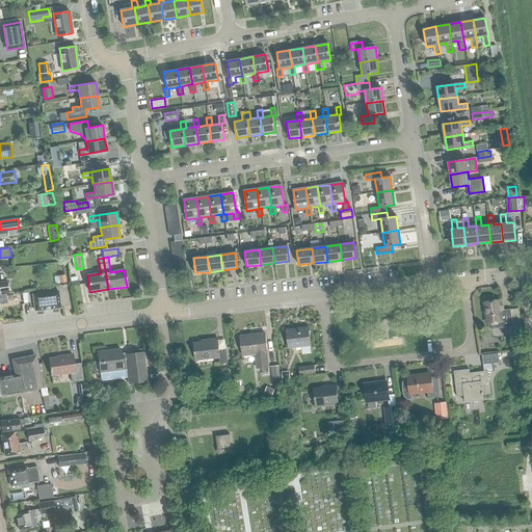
[(0,294),(9,293),(7,282),(0,283),(0,294)]
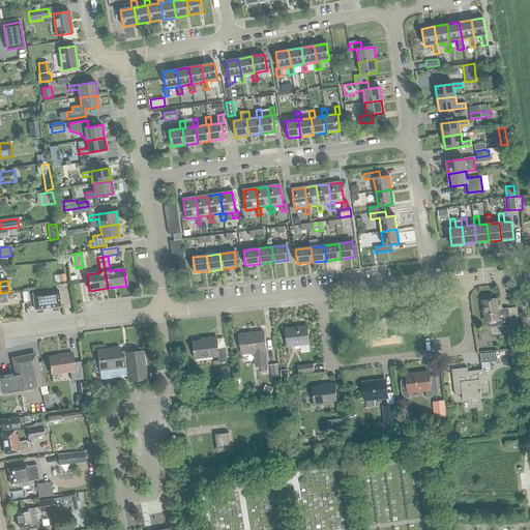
[(34,310),(60,306),(58,290),(32,294),(34,310)]
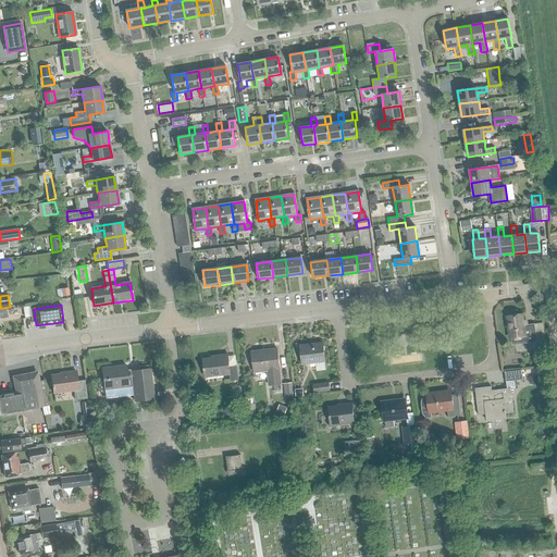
[(522,314),(506,317),(510,339),(511,344),(514,345),(521,343),(521,337),(525,337),(525,343),(527,344),(536,342),(533,324),(523,325),(522,314)]
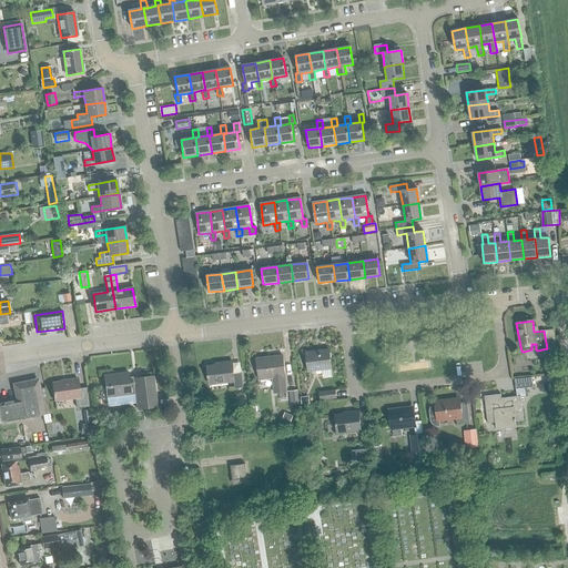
[(331,368),(328,351),(305,353),(307,372),(331,368)]
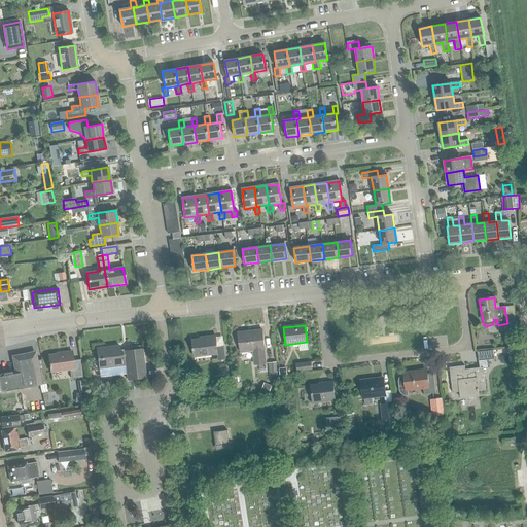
[(505,327),(507,340),(519,338),(516,325),(505,327)]
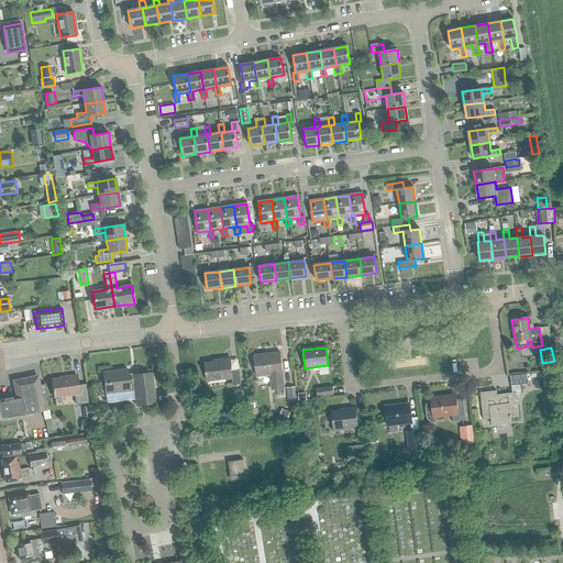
[(269,376),(272,390),(284,389),(279,353),(268,355),(268,357),(254,360),(256,377),(269,376)]
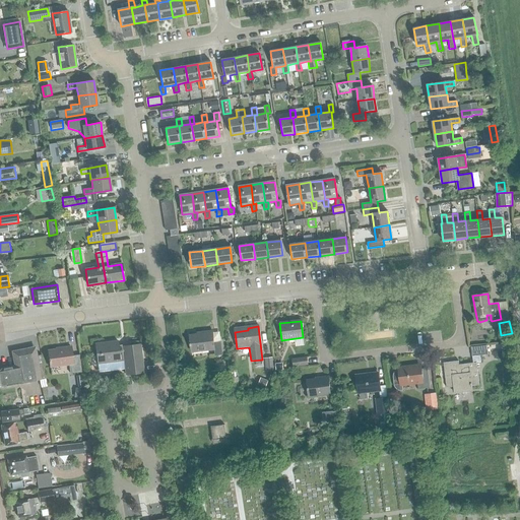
[(191,351),(213,349),(214,356),(221,355),(220,342),(213,342),(212,332),(202,333),(202,335),(189,336),(191,351)]
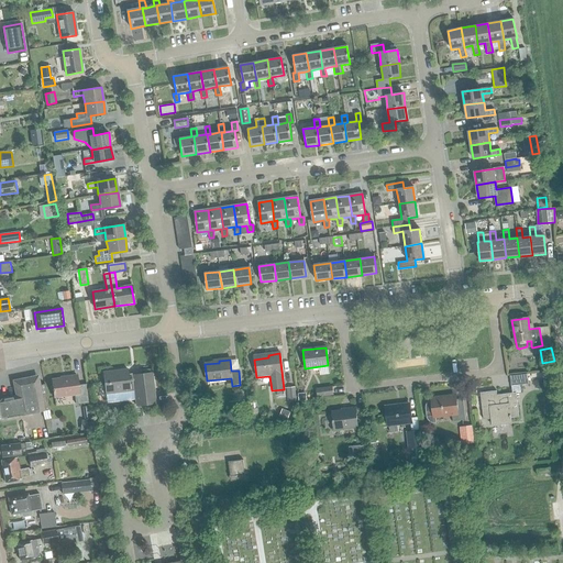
[(155,404),(152,374),(132,376),(132,377),(128,378),(127,371),(102,373),(106,394),(130,392),(130,390),(133,390),(135,406),(155,404)]
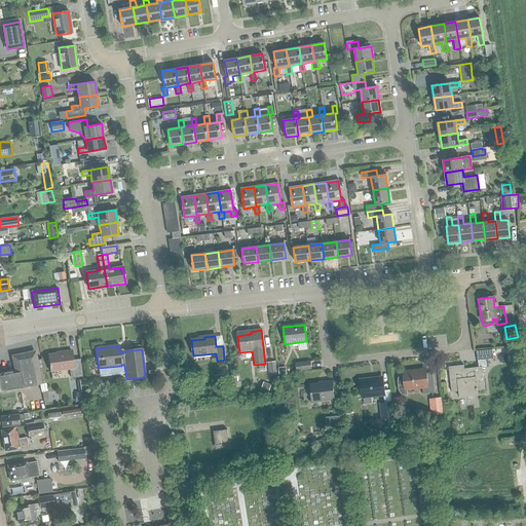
[(451,392),(458,391),(458,397),(478,395),(478,390),(484,390),(482,369),(486,368),(485,361),(493,360),(492,350),(477,352),(478,362),(479,368),(464,369),(463,366),(448,367),(451,392)]
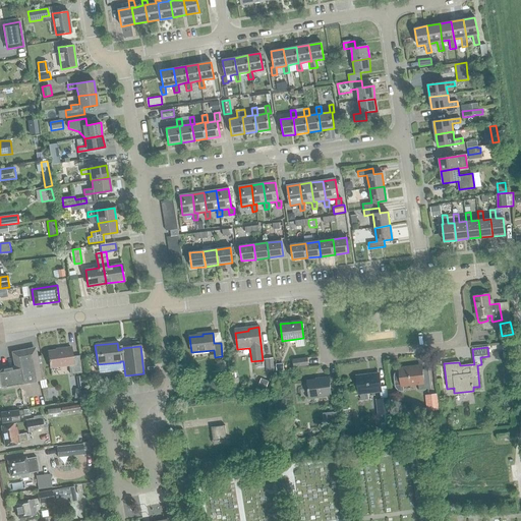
[(1,368),(0,368),(0,388),(5,388),(25,384),(25,383),(40,381),(45,380),(40,356),(38,357),(36,348),(11,353),(14,368),(6,369),(6,368),(2,369),(1,368)]
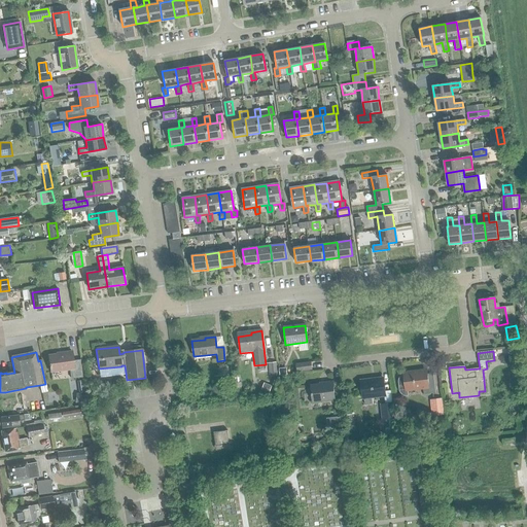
[(50,372),(69,370),(70,379),(81,378),(79,360),(72,361),(71,352),(63,353),(63,355),(48,356),(50,372)]
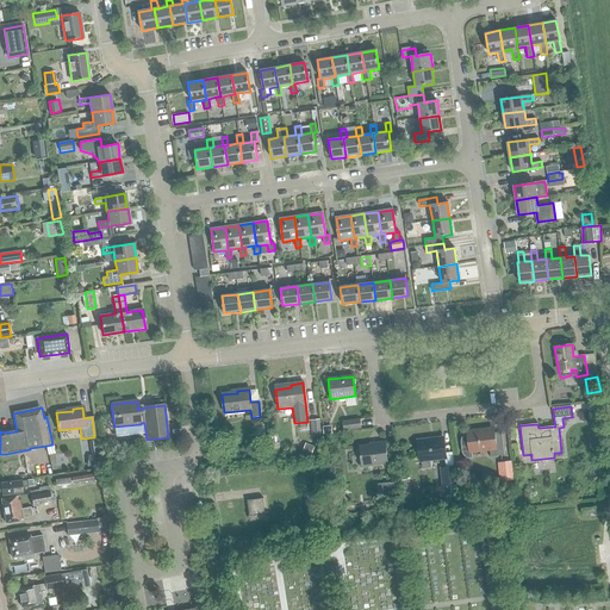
[(343,422),(343,430),(360,429),(360,421),(343,422)]
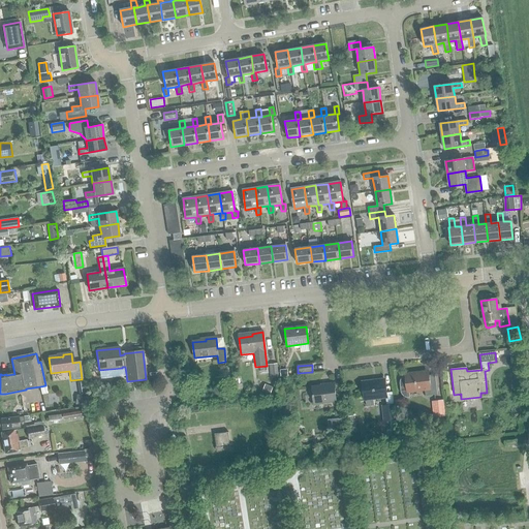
[(400,380),(400,383),(401,392),(401,394),(403,397),(406,398),(409,398),(410,398),(409,397),(409,392),(425,390),(426,396),(437,395),(436,381),(428,382),(428,376),(427,372),(406,374),(406,376),(404,376),(401,378),(400,380)]
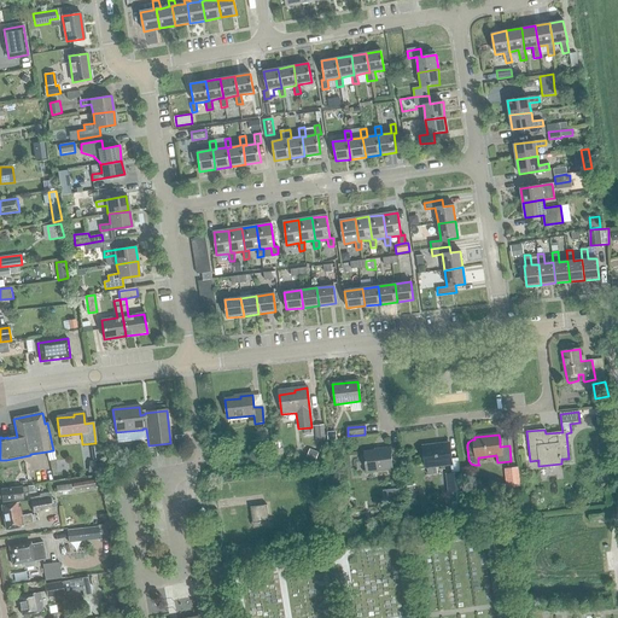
[(449,445),(426,448),(429,467),(426,467),(427,476),(437,474),(436,466),(450,465),(452,465),(450,459),(449,445)]
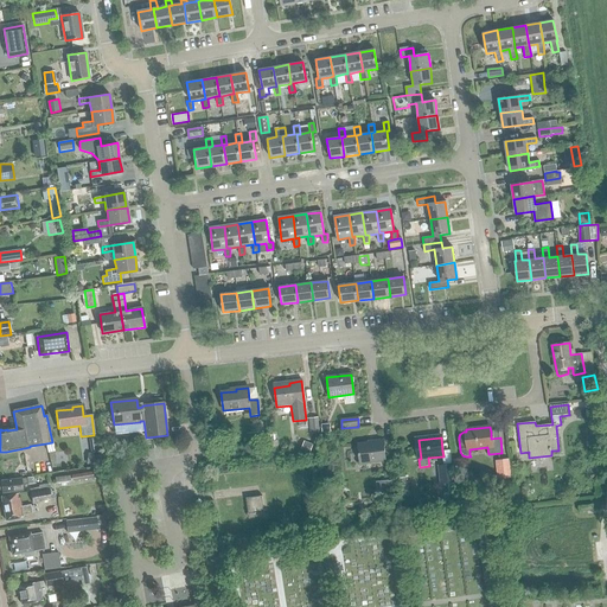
[(358,443),(360,464),(385,461),(383,440),(375,441),(375,442),(358,443)]
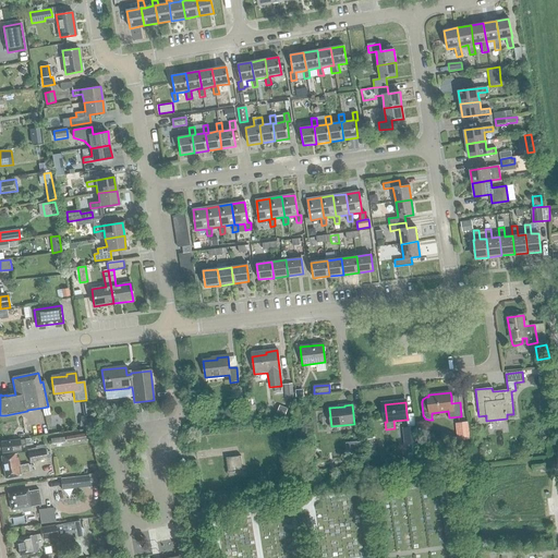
[(83,416),(82,427),(89,428),(91,417),(83,416)]
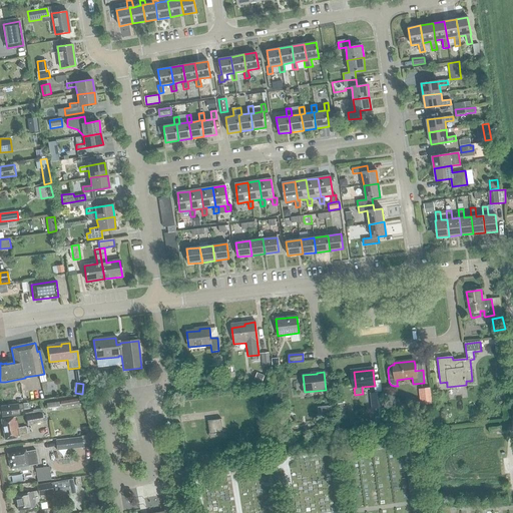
[(419,390),(421,405),(432,404),(431,388),(419,390)]
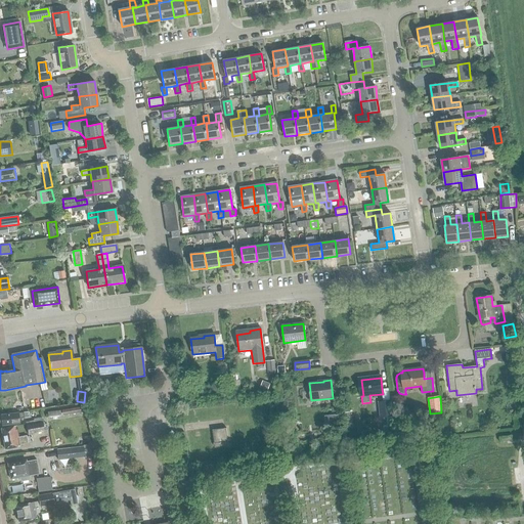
[(61,410),(62,416),(88,411),(87,406),(61,410)]
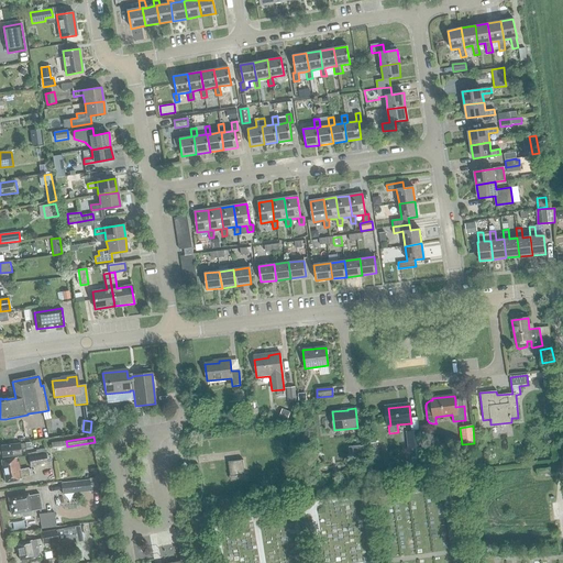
[(30,443),(19,444),(1,446),(0,446),(0,453),(2,454),(2,457),(20,455),(22,454),(21,450),(31,449),(30,443)]
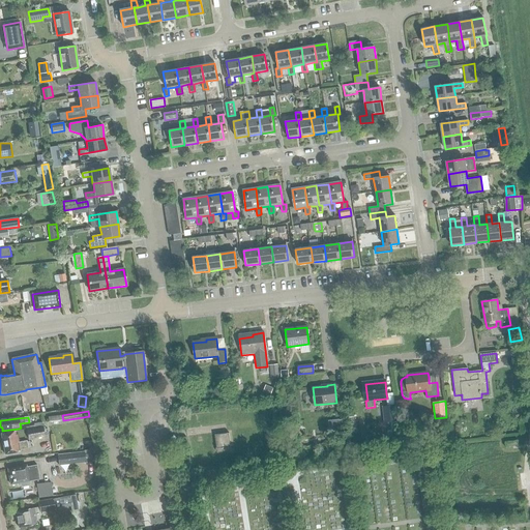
[(45,437),(42,428),(26,430),(28,440),(45,437)]
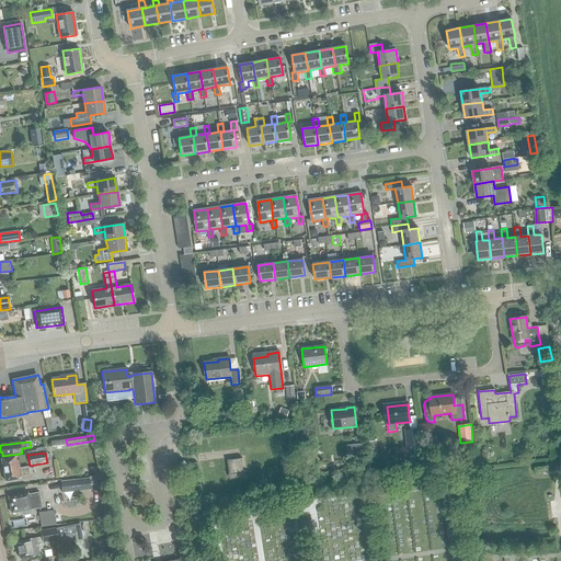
[(0,460),(4,481),(21,478),(20,476),(32,473),(31,468),(29,468),(29,467),(19,468),(16,457),(0,460)]
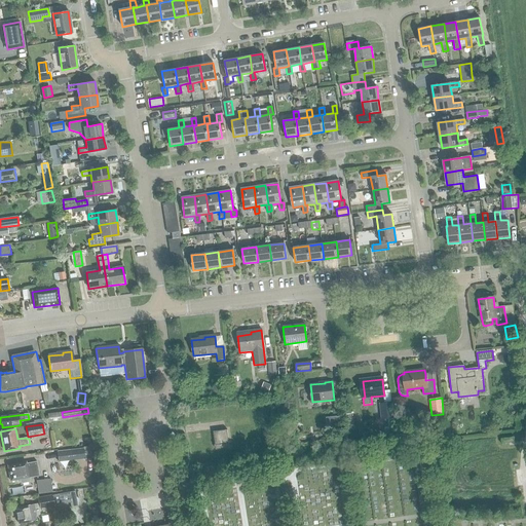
[(213,431),(216,450),(229,448),(226,430),(213,431)]
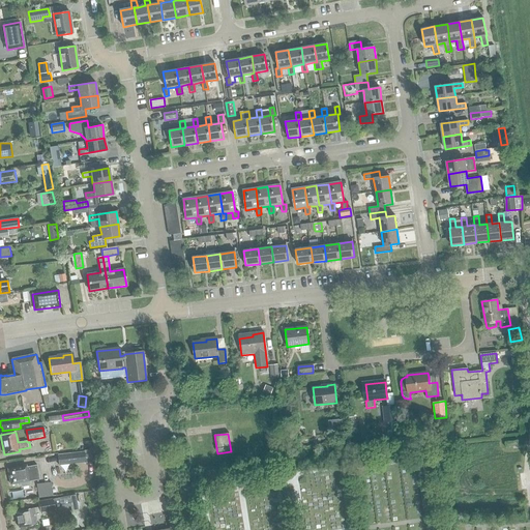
[(84,451),(57,454),(58,463),(74,461),(75,464),(86,463),(84,451)]
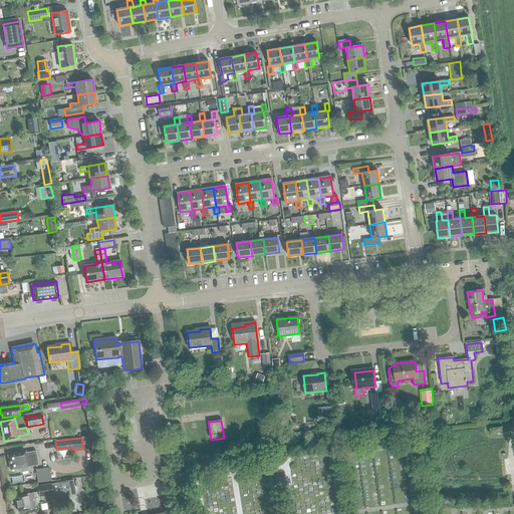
[(26,452),(7,455),(10,473),(19,471),(20,473),(22,475),(28,474),(30,471),(29,469),(39,467),(36,452),(26,454),(26,452)]
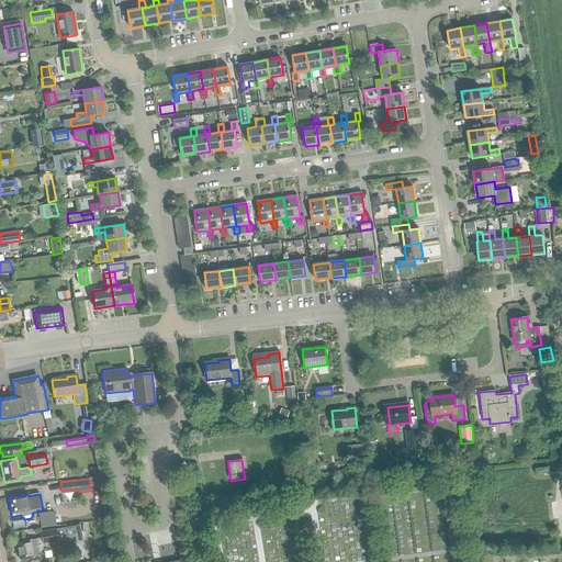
[(259,506),(247,507),(248,517),(260,516),(259,506)]
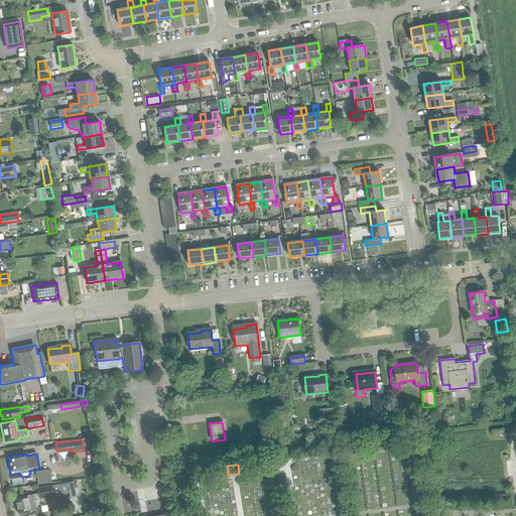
[(49,471),(35,472),(36,482),(50,481),(49,471)]
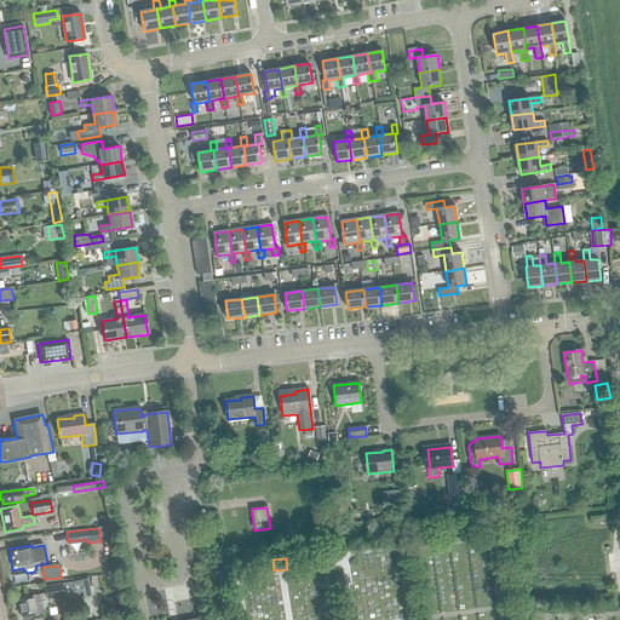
[(344,590),(342,575),(333,577),(334,591),(344,590)]
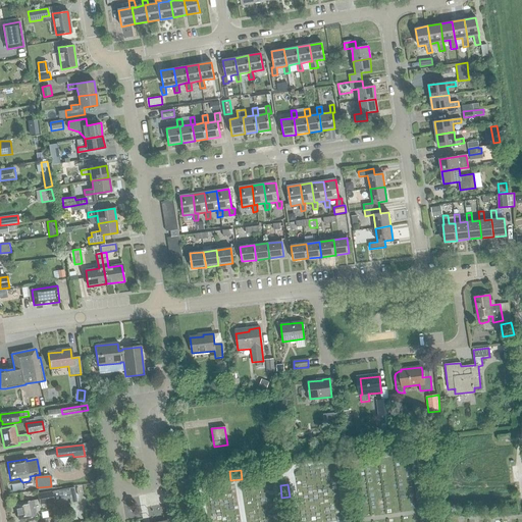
[(34,501),(15,504),(18,520),(37,516),(36,512),(41,511),(40,505),(54,502),(53,502),(68,499),(69,504),(76,503),(73,487),(38,494),(39,500),(34,501)]
